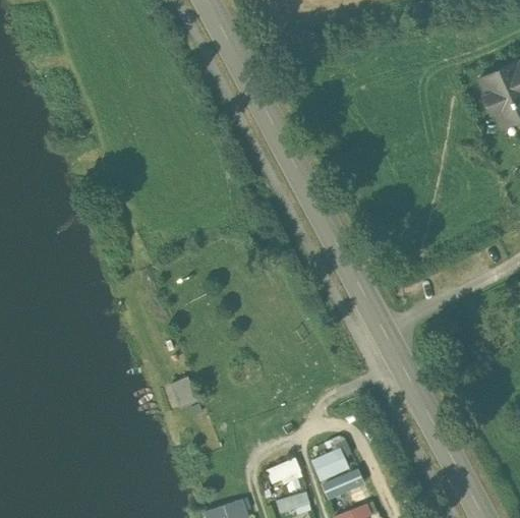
[(516,64),(479,80),(487,98),(482,100),(489,115),(494,113),(499,124),(516,116),(519,122),(519,65),(517,66),(516,64)]
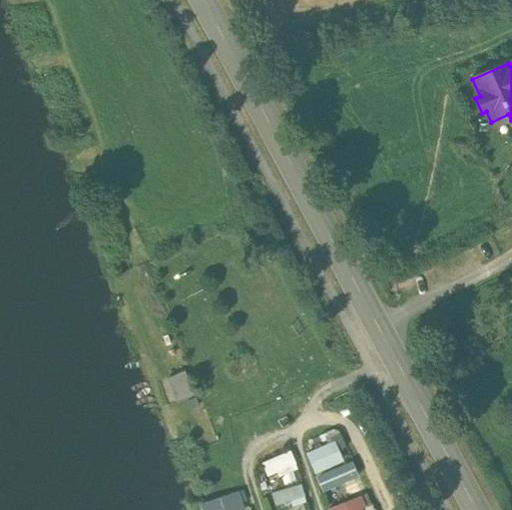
[(162,380),(173,405),(194,396),(184,371),(162,380)]
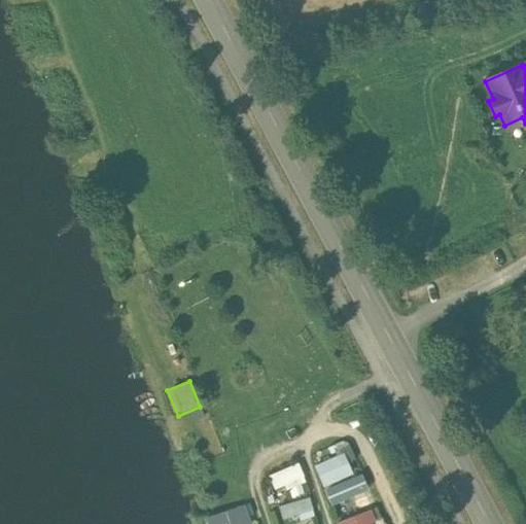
[(349,441),(327,449),(331,457),(314,464),(323,487),(353,475),(348,461),(356,458),(349,441)]
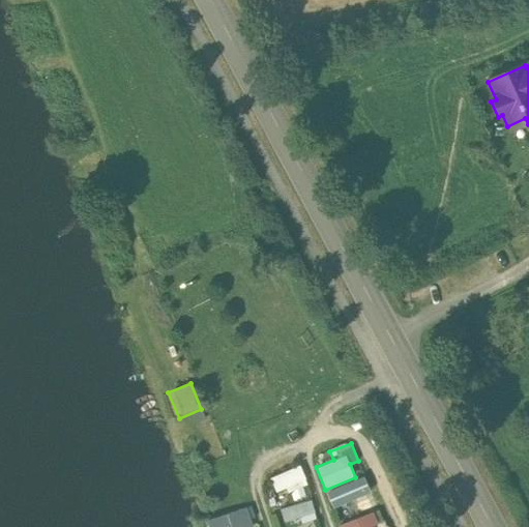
[(300,465),(270,477),(277,495),(307,482),(300,465)]
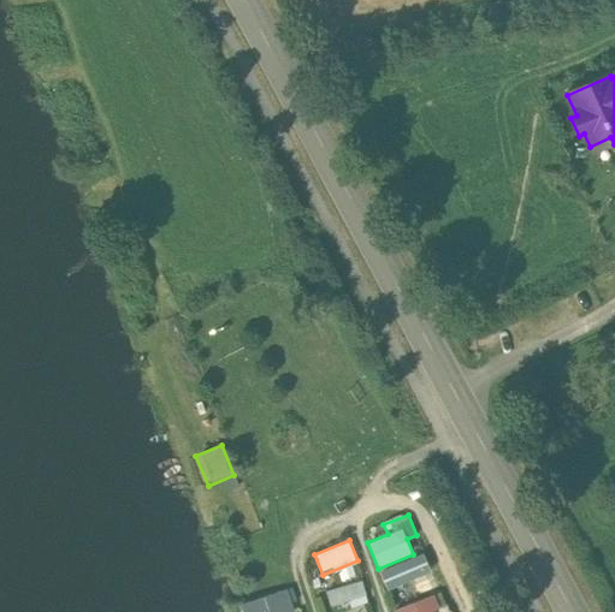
[(386,590),(431,574),(424,553),(379,570),(386,590)]
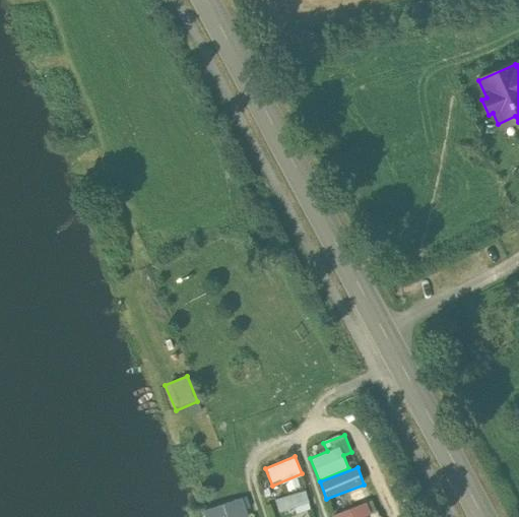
[(274,500),(280,516),(286,516),(312,506),(304,488),(274,500)]
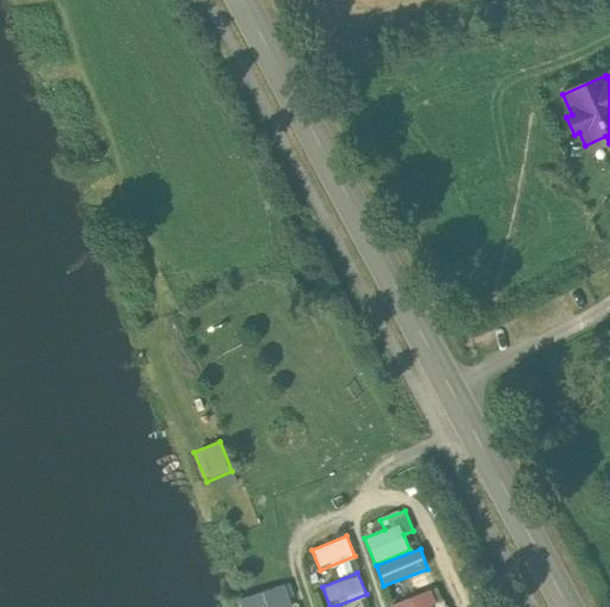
[(239,599),(240,606),(293,606),(287,584),(239,599)]
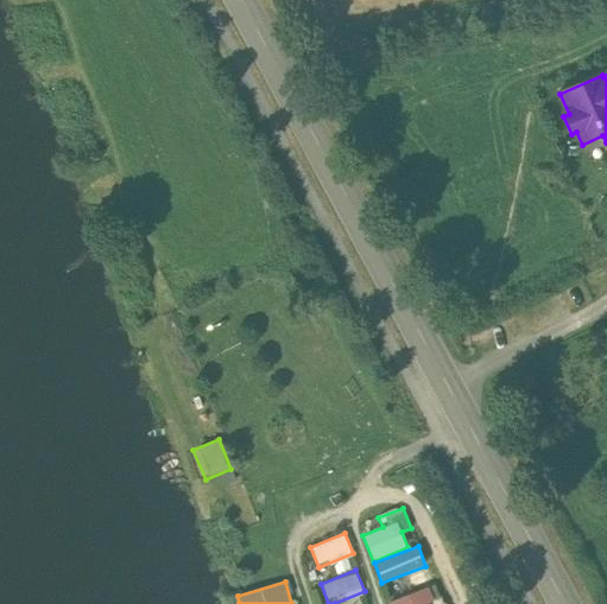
[(428,603),(434,601),(430,587),(389,599),(389,603),(428,603)]
